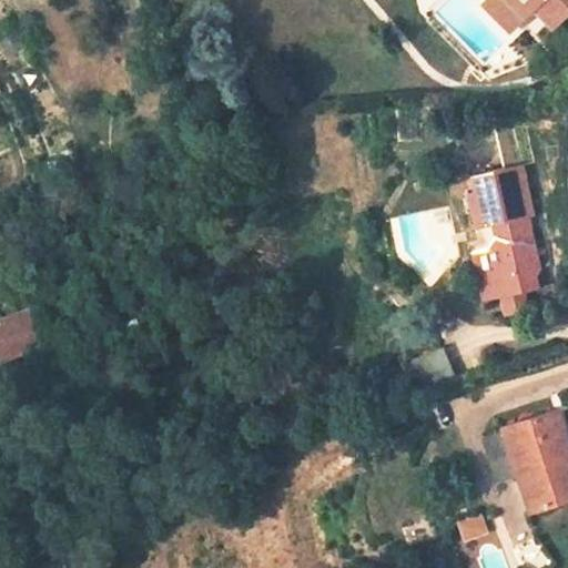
[(567,0),(504,0),(504,1),(524,21),(533,13),(551,31),(567,14),(567,0)]
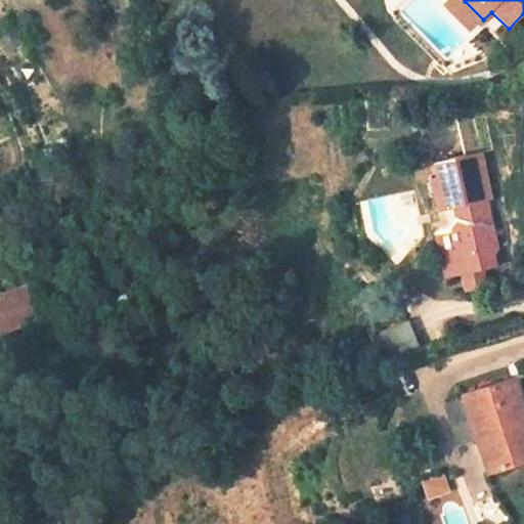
[(453,12),(471,31),(483,19),(465,1),(453,12)]
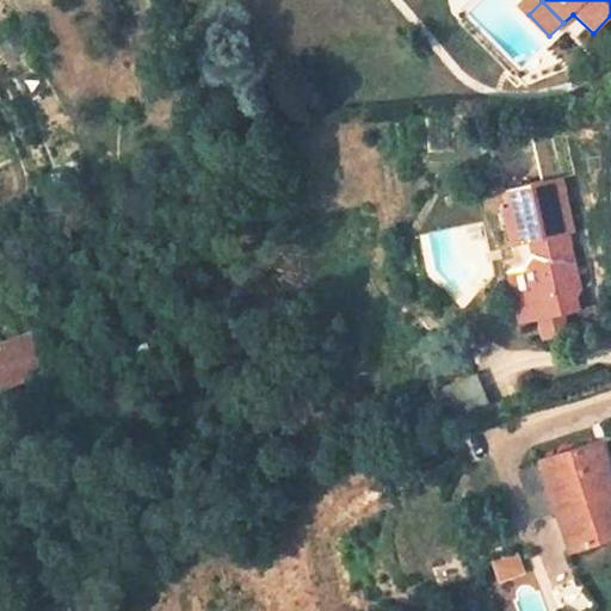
[(531,250),(523,265),(507,269),(513,298),(518,323),(537,320),(578,312),(575,297),(580,287),(580,281),(575,261),(560,255),(556,233),(573,229),(561,174),(507,185),(511,202),(501,205),(510,242),(529,239),(531,250)]
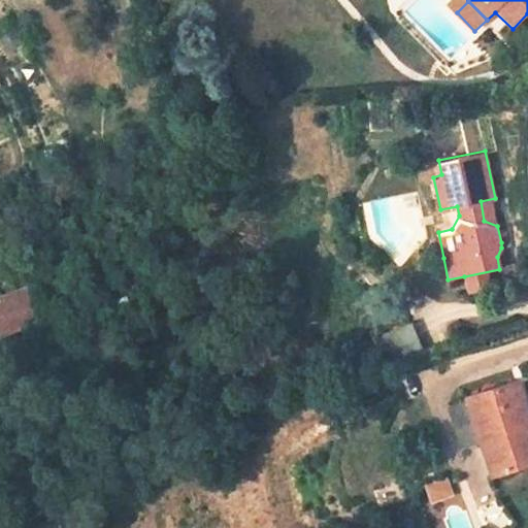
[(488,271),(464,276),(468,294),(492,290),(488,271)]
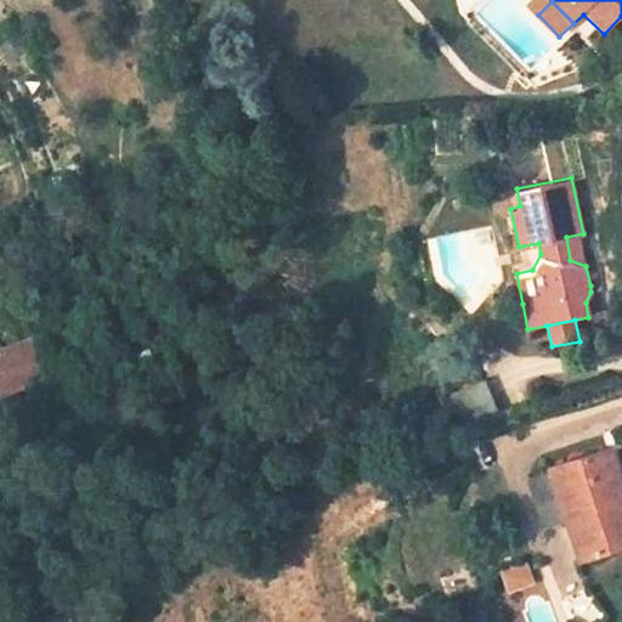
[(1,362),(6,372),(38,360),(47,382),(54,379),(40,346),(1,362)]
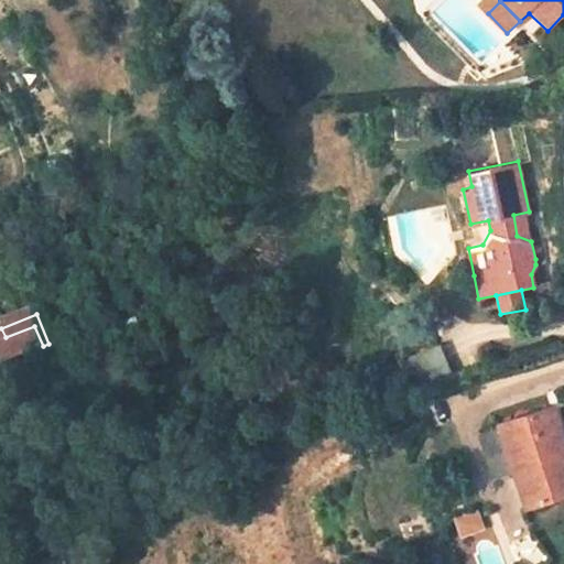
[(0,339),(0,356),(2,361),(43,346),(34,326),(6,337),(0,339)]
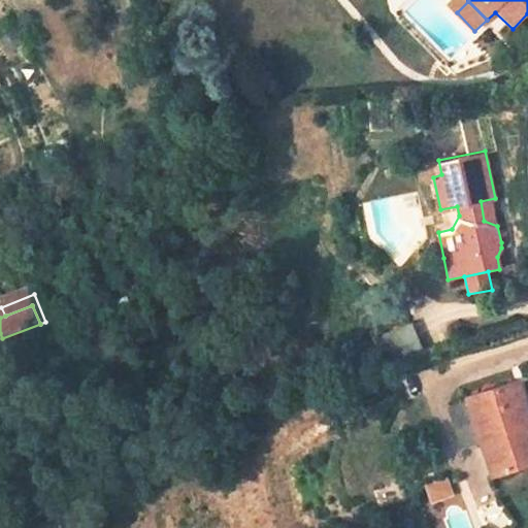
[(527,422),(515,383),(465,399),(479,437),(482,447),(490,443),(500,472),(527,462),(527,422)]
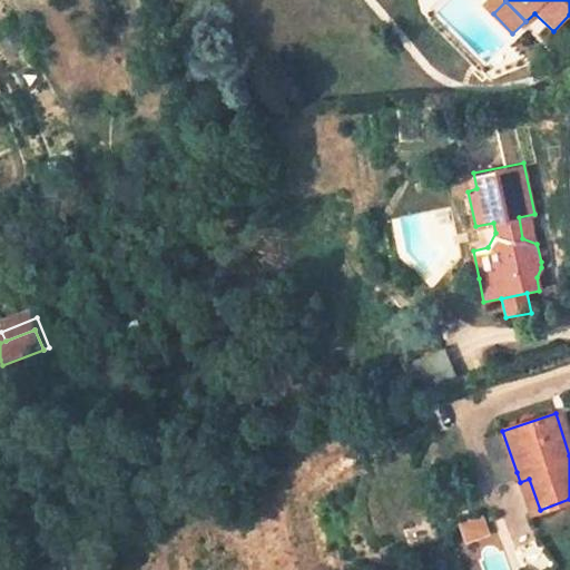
[(517,472),(502,431),(483,436),(498,479),(517,472)]
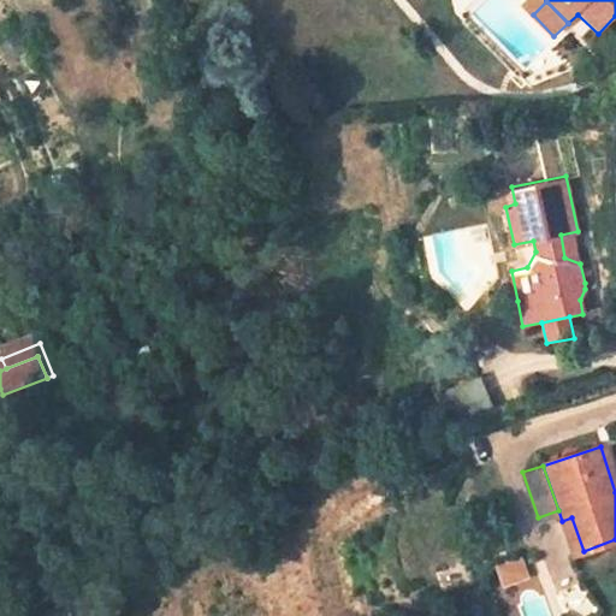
[(584,551),(572,517),(562,521),(573,554),(584,551)]
